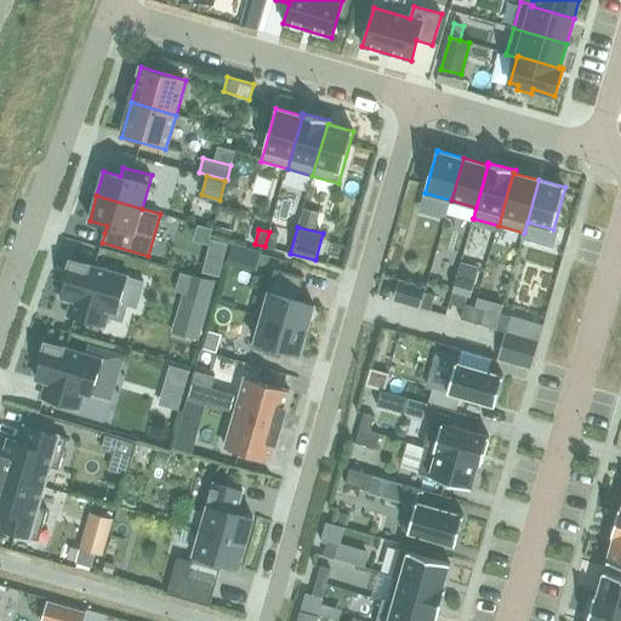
[(279,234),(269,232),(265,246),(275,249),(279,234)]
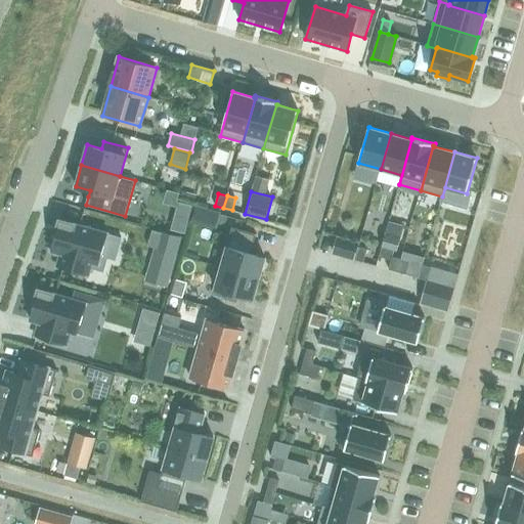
[(177,201),(170,228),(185,233),(193,206),(177,201)]
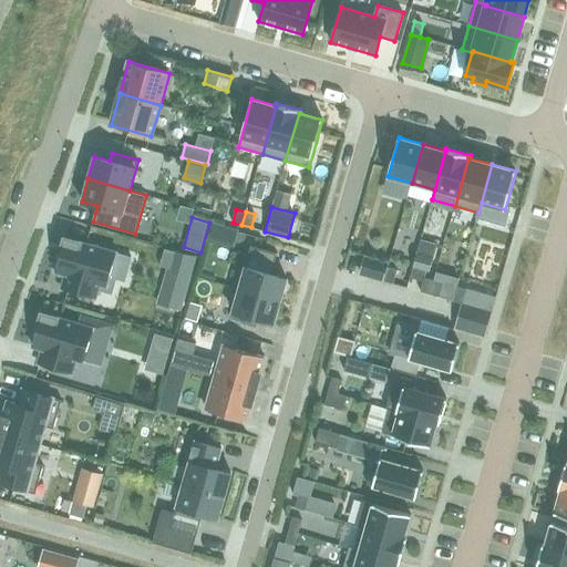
[(65,238),(55,271),(66,274),(62,289),(95,298),(100,284),(107,286),(116,253),(65,238)]
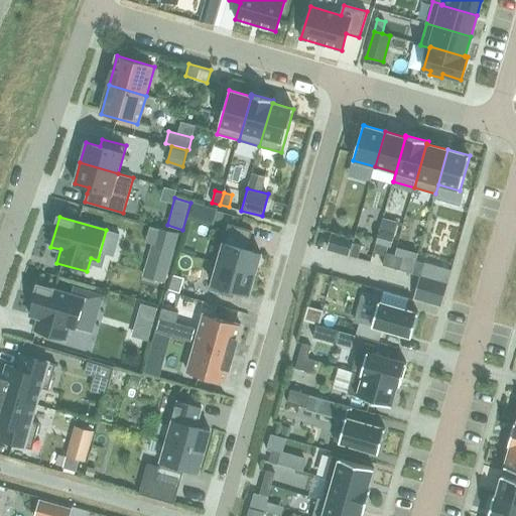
[(226,231),(217,263),(255,274),(261,254),(247,249),(250,238),(252,230),(229,223),(226,231)]
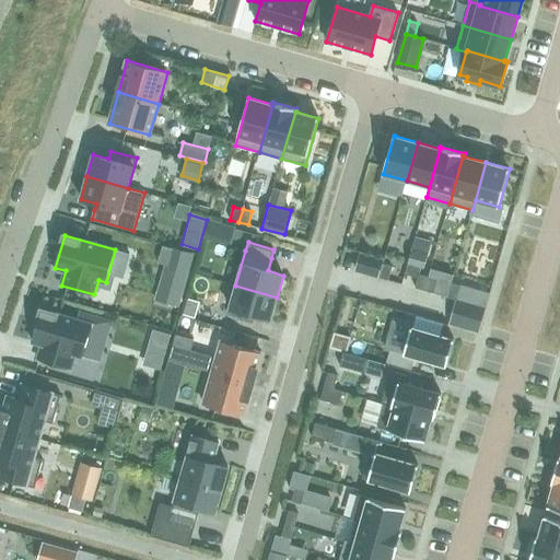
[(170,245),(162,271),(187,278),(194,252),(170,245)]
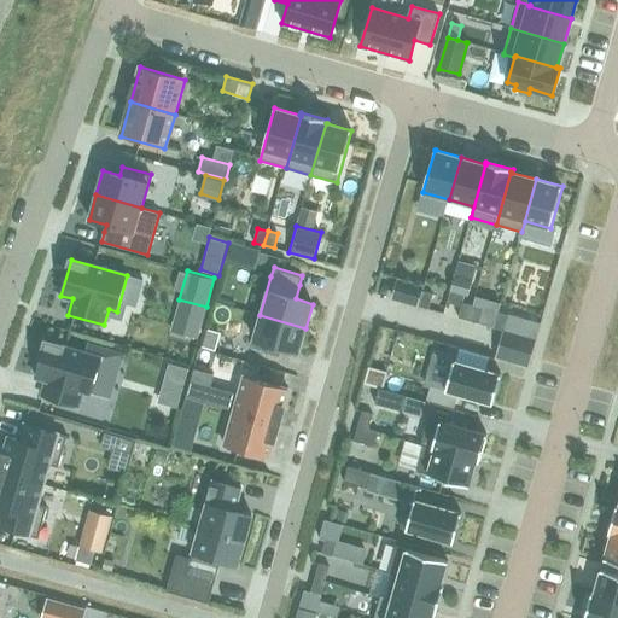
[(455,273),(450,290),(465,293),(468,295),(473,279),(455,273)]
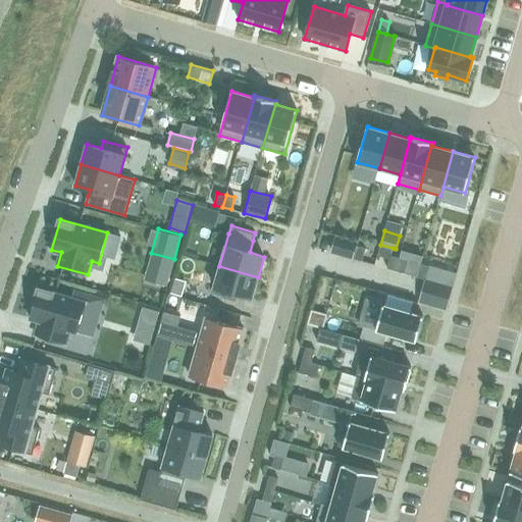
[(357,246),(349,244),(345,256),(354,259),(357,246)]
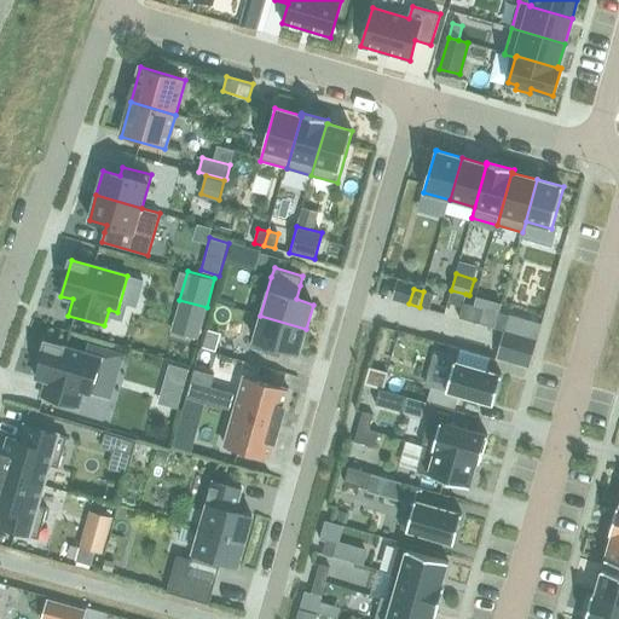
[(451,290),(447,304),(462,307),(463,302),(466,294),(451,290)]
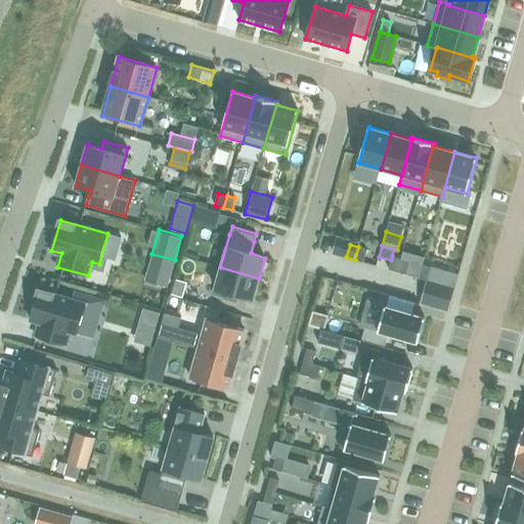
[(358,247),(355,260),(363,262),(367,250),(358,247)]
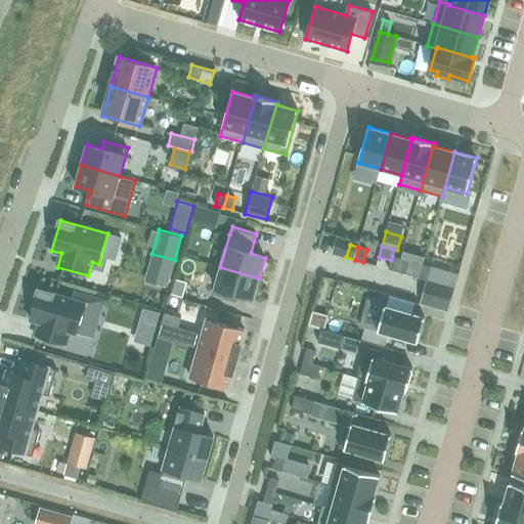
[(401,259),(392,256),(391,260),(389,269),(395,271),(397,271),(400,262),(401,259)]
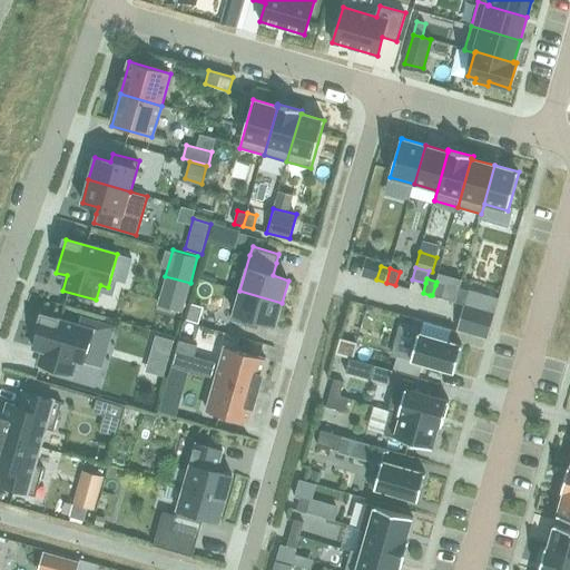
[(435,285),(432,295),(442,298),(445,284),(436,282),(435,285)]
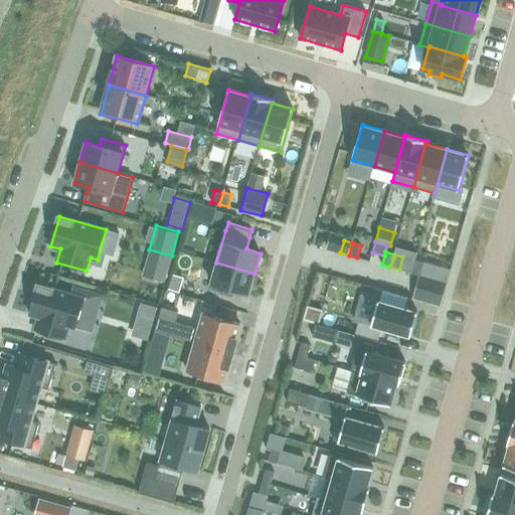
[(423,263),(414,261),(411,273),(420,276),(423,263)]
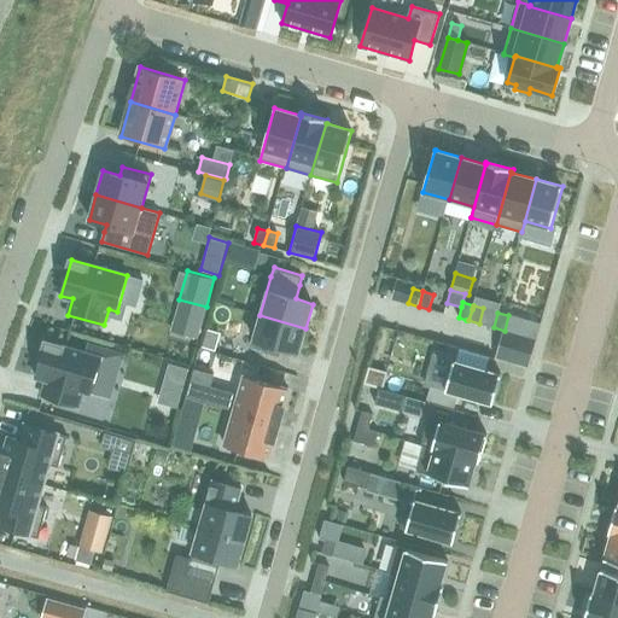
[(305,328),(260,315),(252,339),(267,344),(264,353),(279,356),(281,348),(298,353),(305,328)]
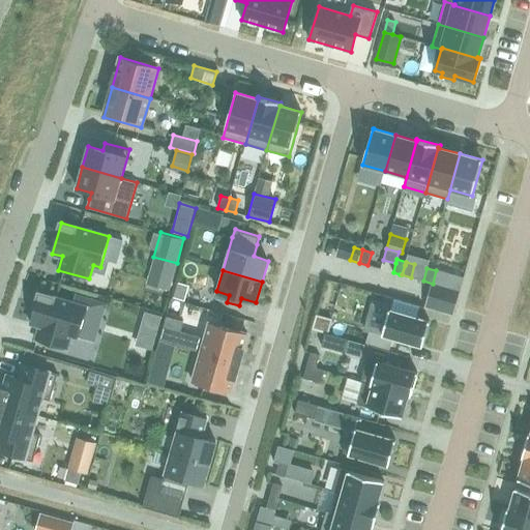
[(177,282),(172,298),(183,301),(188,286),(177,282)]
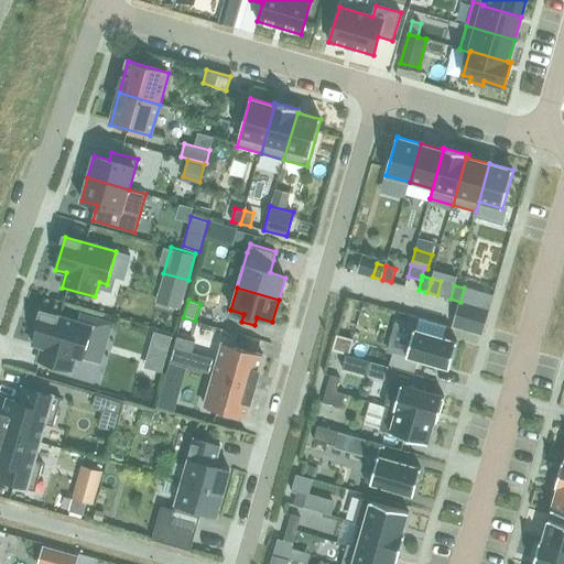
[(457,302),(451,326),(480,335),(487,310),(457,302)]
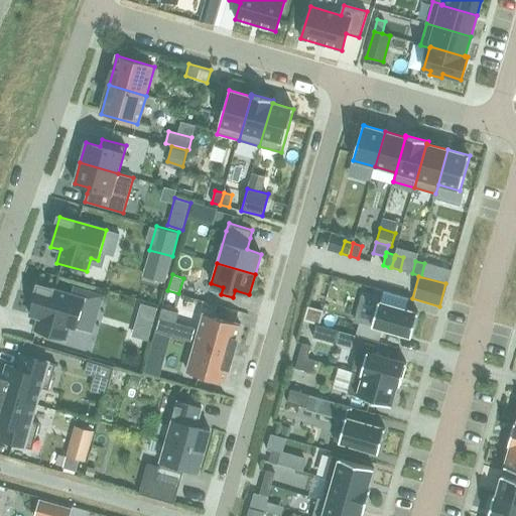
[(38,284),(29,314),(39,317),(35,331),(66,340),(70,327),(77,329),(85,298),(38,284)]
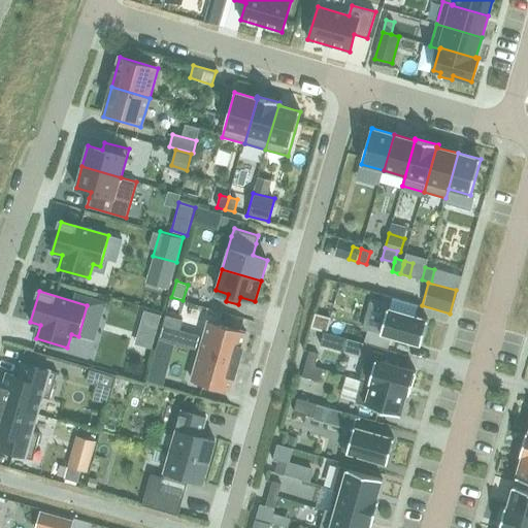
[(421,349),(428,323),(376,307),(369,332),(421,349)]
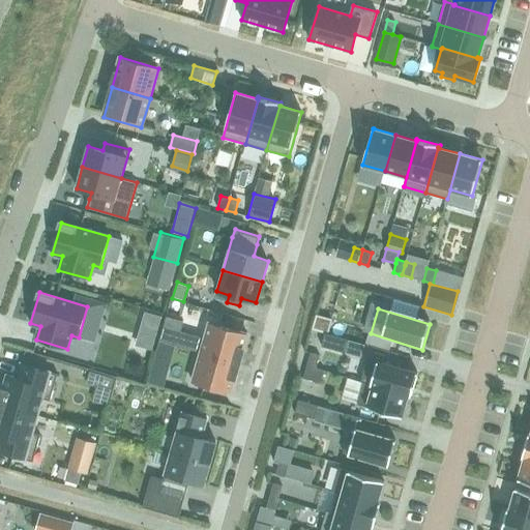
[(146,313),(141,329),(156,333),(162,318),(146,313)]
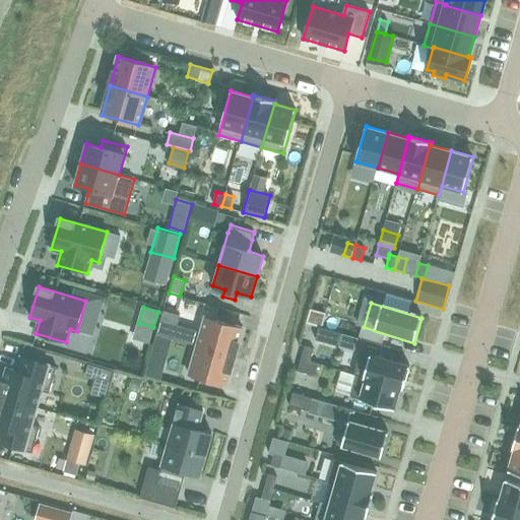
[(305,323),(319,327),(321,328),(325,315),(309,310),(305,323)]
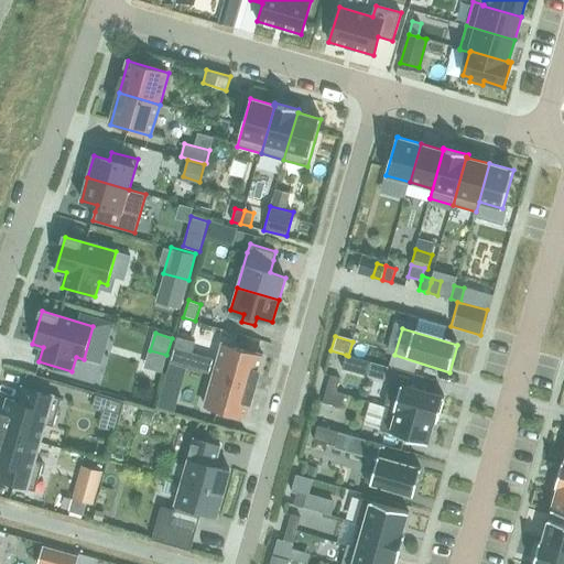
[(176,340),(170,360),(186,365),(192,345),(176,340)]
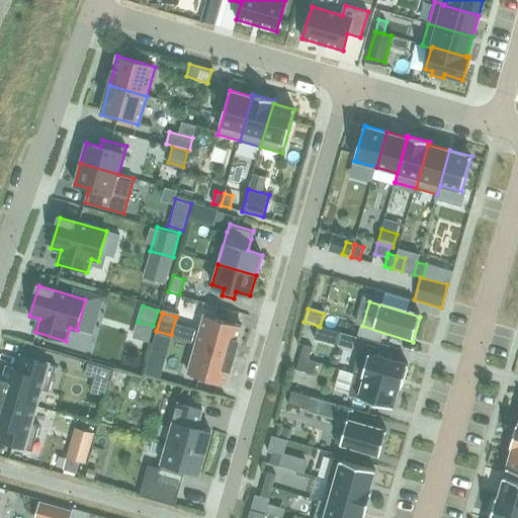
[(196,345),(234,355),(242,326),(204,316),(196,345)]
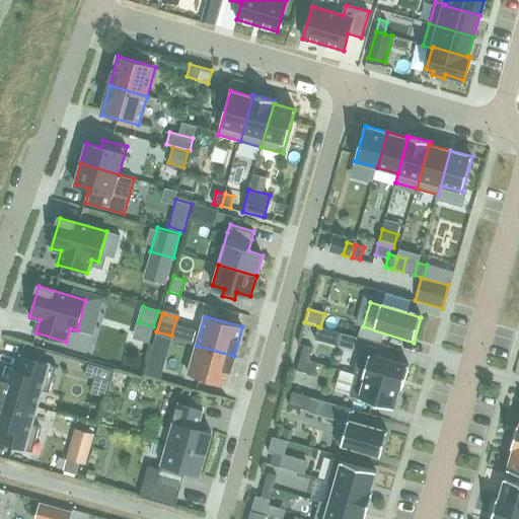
[(315,339),(338,346),(342,334),(320,327),(318,326),(315,339)]
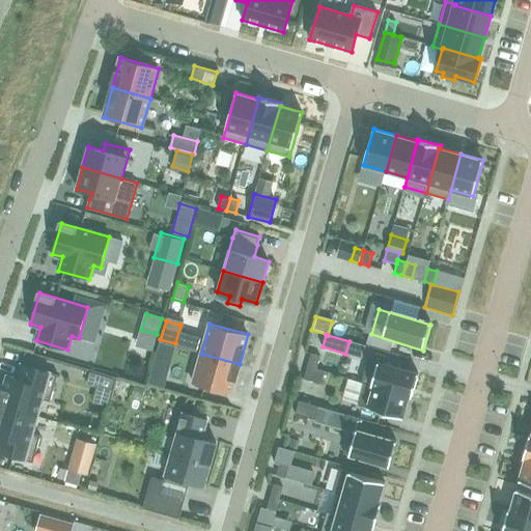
[(362,383),(364,383),(364,382),(410,395),(410,396),(412,397),(419,373),(384,363),(386,356),(370,351),(362,383)]
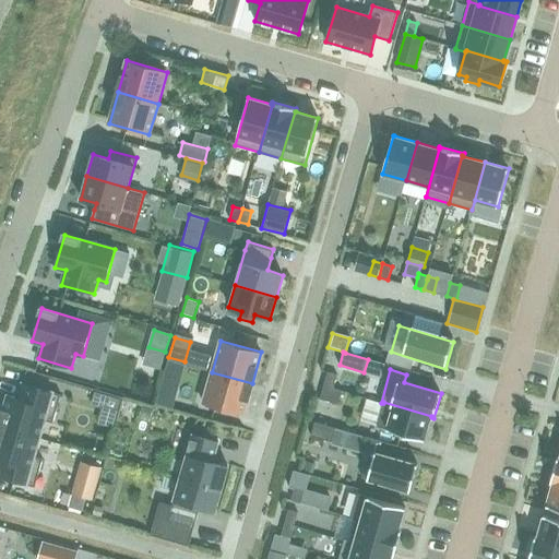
[(252,383),(212,372),(203,404),(244,415),(252,383)]
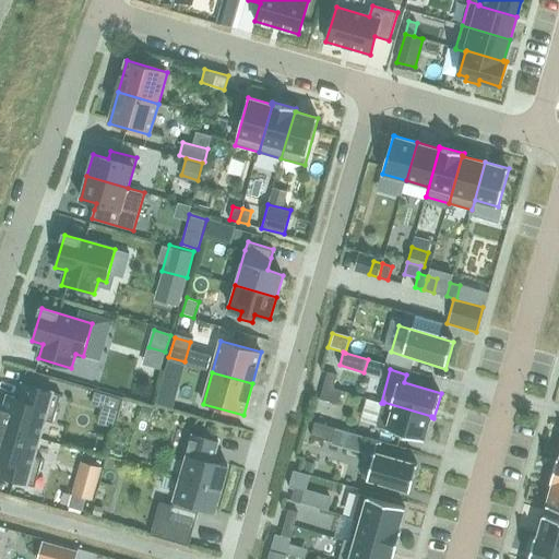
[(328,372),(324,385),(343,391),(346,378),(328,372)]
